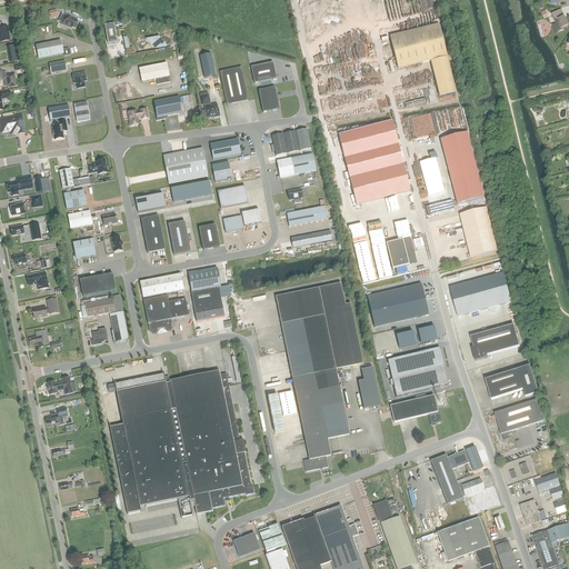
[(562,29),(568,27),(565,17),(560,19),(560,17),(563,16),(561,10),(551,15),(556,25),(553,26),(556,32),(562,30),(562,29)]
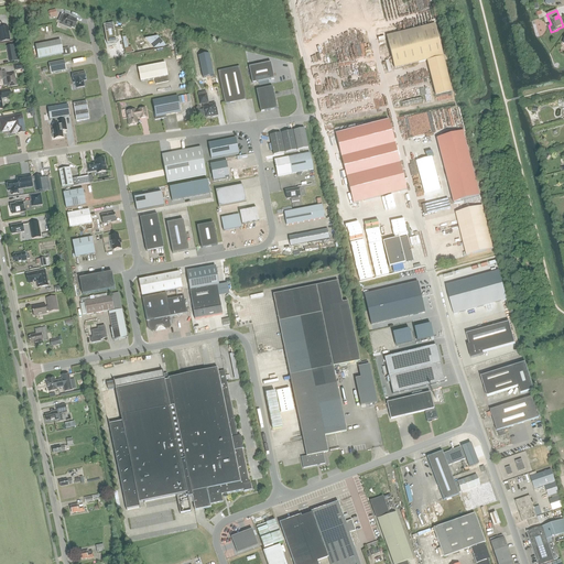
[(61,23),(67,26),(67,28),(71,29),(72,28),(74,29),(77,22),(74,20),(75,19),(64,15),(61,14),(58,21),(61,23)]
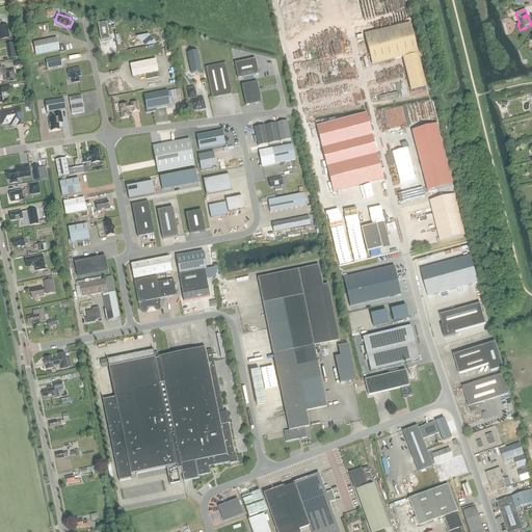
[(107,23),(98,24),(101,42),(110,41),(107,23)]
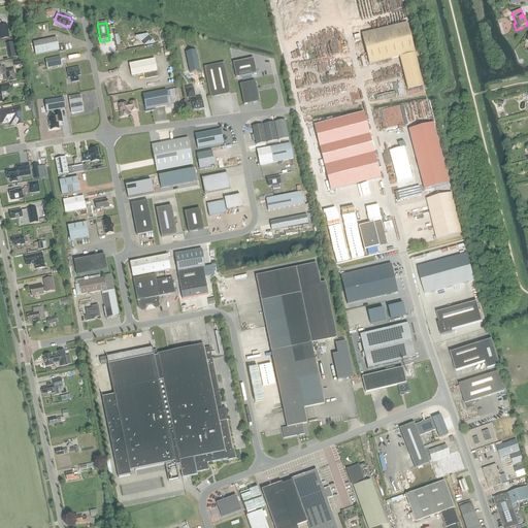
[(362,34),(369,65),(399,57),(407,89),(423,86),(406,23),(362,34)]
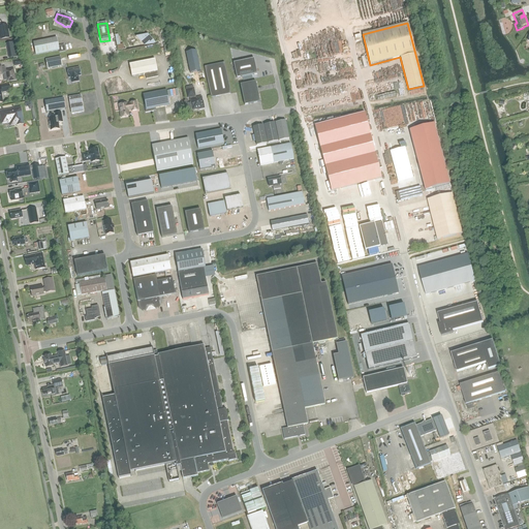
[(0,39),(0,40),(9,38),(7,25),(1,26),(0,25),(0,39)]
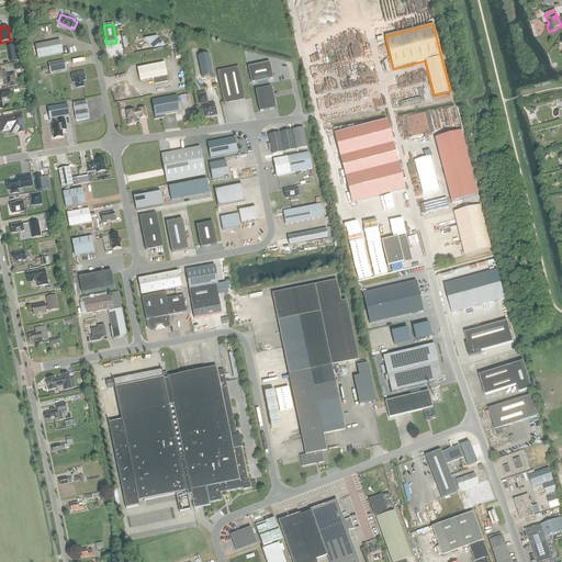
[(157,36),(144,38),(153,48),(166,46),(157,36)]
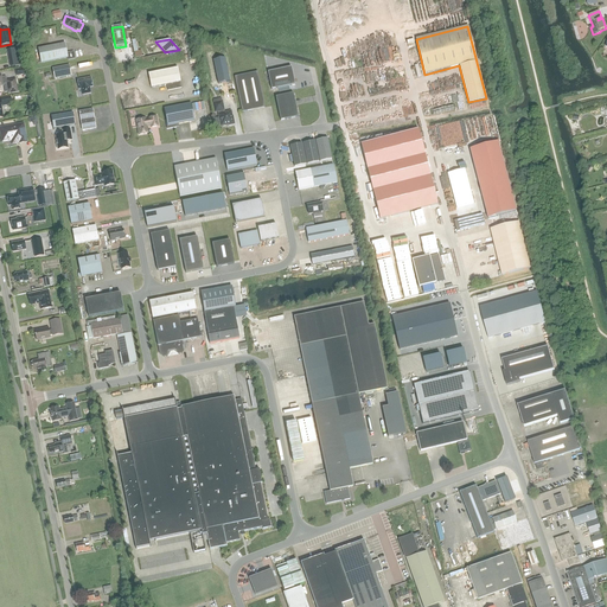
[(74,52),(66,52),(65,44),(38,49),(42,63),(68,58),(68,59),(75,58),(74,52)]
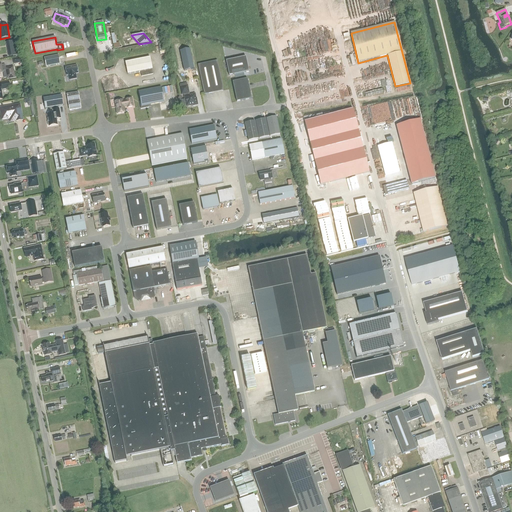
[(193,65),(188,40),(178,42),(182,62),(179,62),(180,68),(187,67),(187,66),(193,65)]
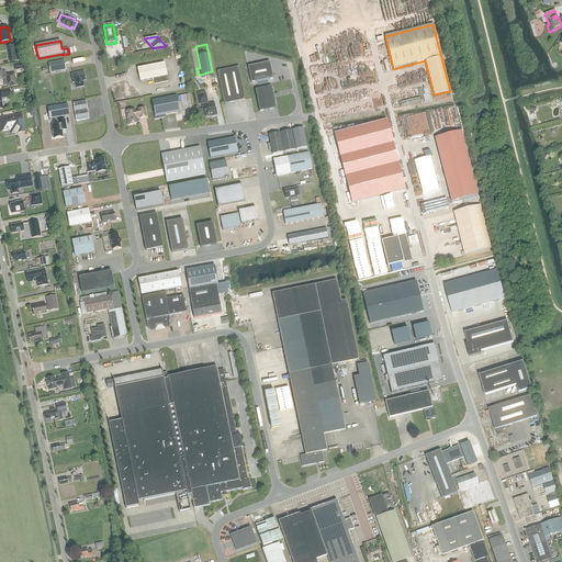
[(15,45),(7,46),(9,63),(18,60),(15,45)]
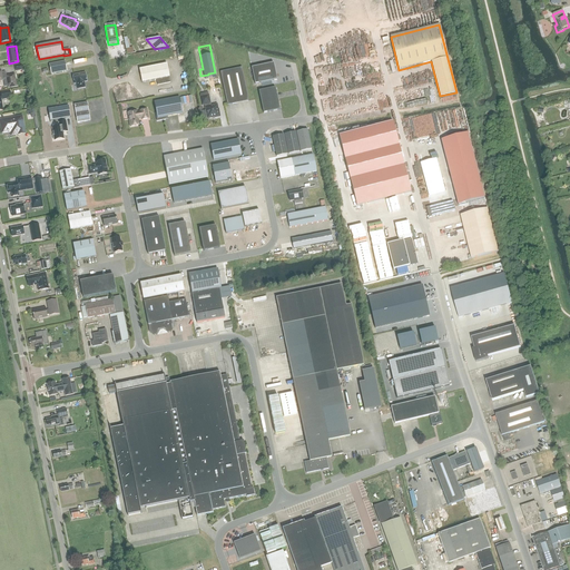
[(49,65),(51,75),(67,71),(65,61),(49,65)]
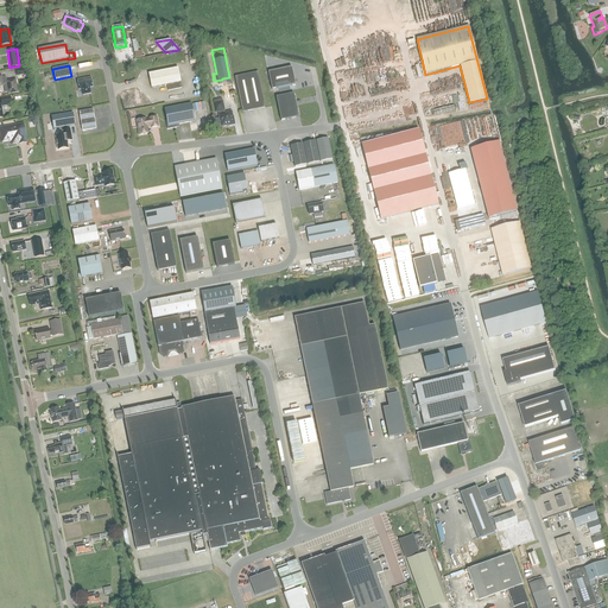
[(296,86),(291,68),(268,73),(272,90),(296,86)]
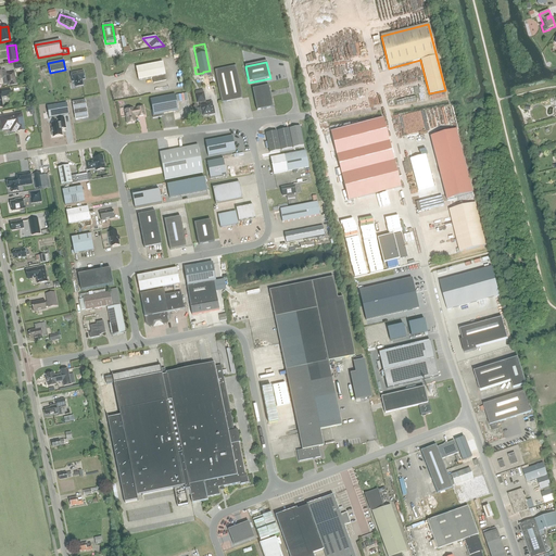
[(163,63),(136,68),(138,81),(152,78),(153,84),(166,80),(165,76),(163,63)]
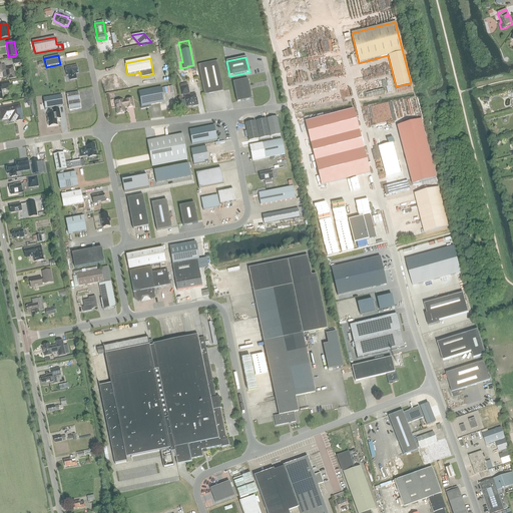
[(223,91),(217,61),(198,65),(204,95),(223,91)]
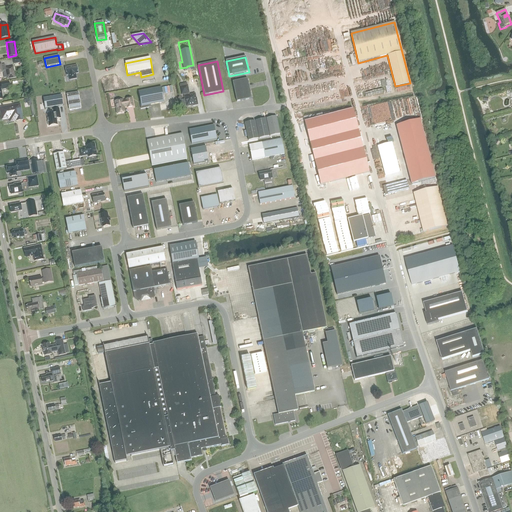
[(1,64),(0,64),(0,72),(2,72),(6,71),(7,79),(15,78),(13,67),(5,68),(5,65),(1,65),(1,64)]
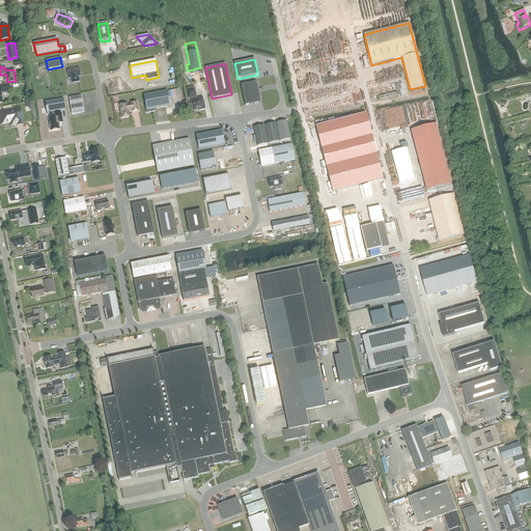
[(79,77),(81,76),(80,68),(67,71),(70,79),(73,78),(74,83),(80,82),(79,77)]
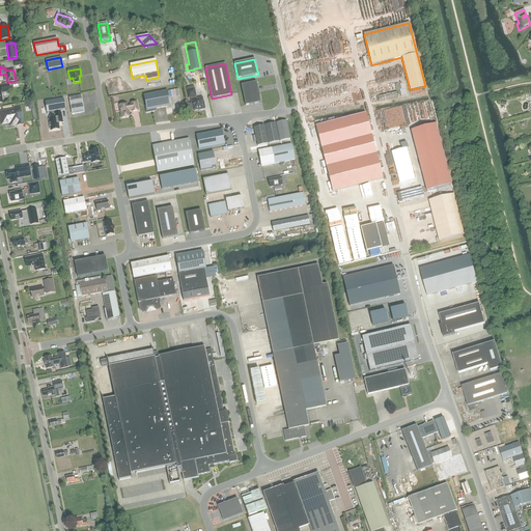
[(245,106),(260,103),(256,82),(241,85),(245,106)]
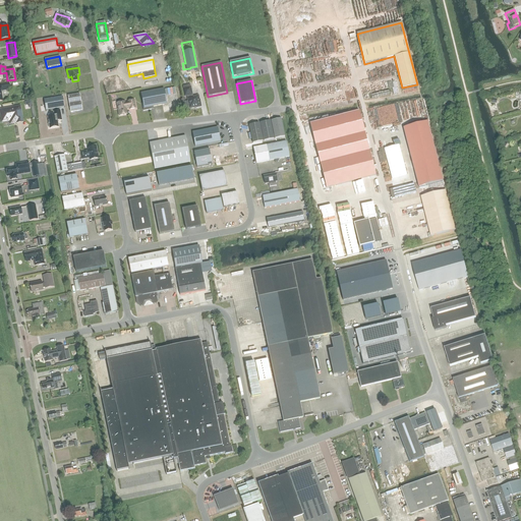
[(1,89),(0,89),(0,101),(2,101),(1,92),(10,90),(9,83),(1,84),(1,89)]
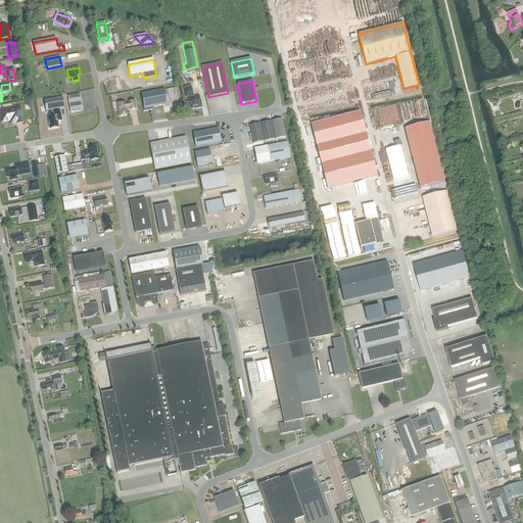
[(202,107),(201,103),(200,103),(199,96),(192,98),(191,96),(193,95),(191,88),(184,90),(185,97),(188,96),(188,98),(191,109),(197,108),(202,107)]
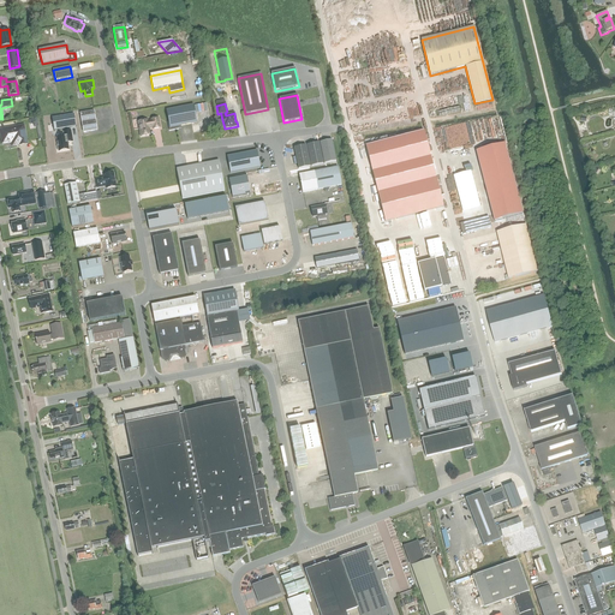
[(166,111),(169,124),(168,124),(169,131),(178,130),(178,126),(197,123),(193,106),(166,111)]
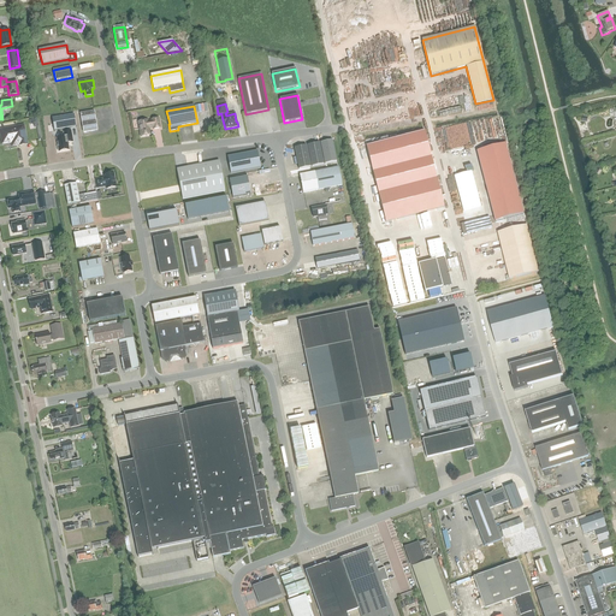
[(94,111),(81,113),(83,132),(98,130),(94,111)]
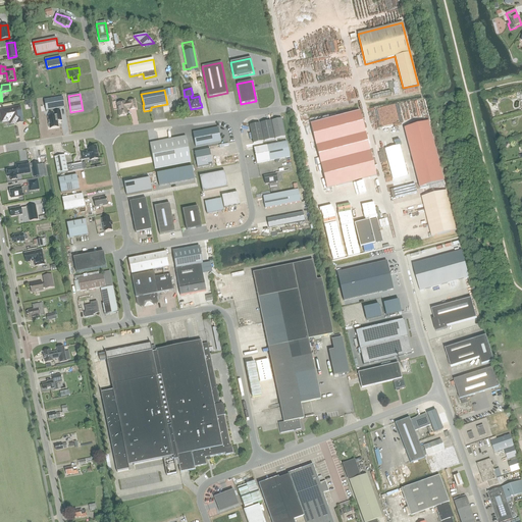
[(62,97),(44,100),(45,111),(64,108),(62,97)]
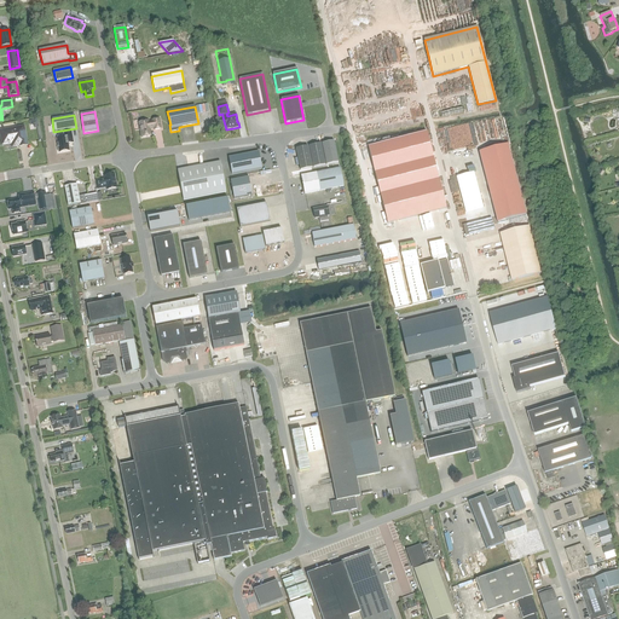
[(142,138),(151,136),(150,128),(154,128),(154,131),(161,129),(158,120),(152,121),(152,122),(149,122),(148,121),(139,123),(142,138)]
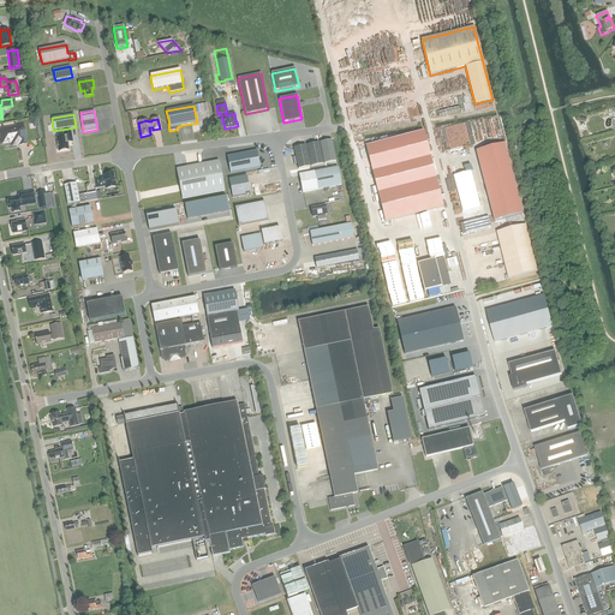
[(11,129),(1,131),(3,142),(5,142),(6,143),(12,142),(13,143),(13,144),(15,145),(25,144),(25,142),(27,141),(24,126),(10,129),(11,129)]
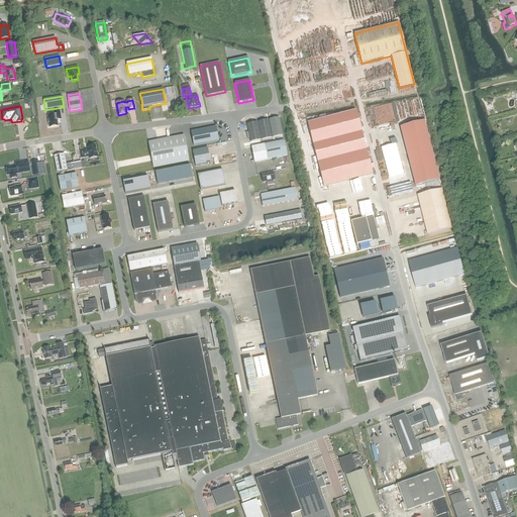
[(54,115),(47,116),(48,123),(47,123),(48,127),(49,126),(49,127),(58,126),(57,120),(61,119),(60,110),(54,111),(54,115)]
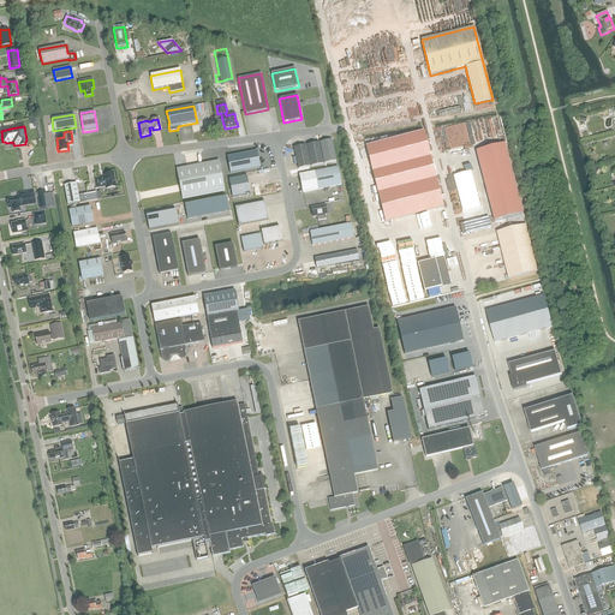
[(365,147),(384,222),(443,207),(424,131),(365,147)]
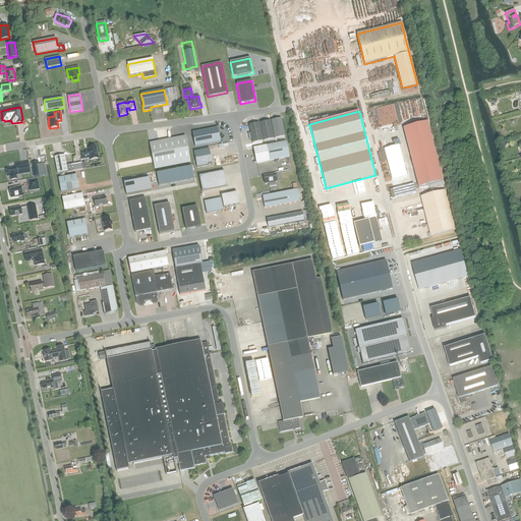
[(271,121),(275,138),(285,136),(281,119),(271,121)]
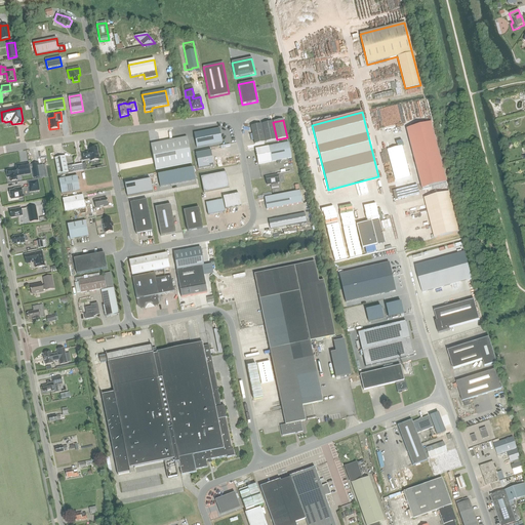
[(261,124),(266,143),(276,140),(272,122),(261,124)]
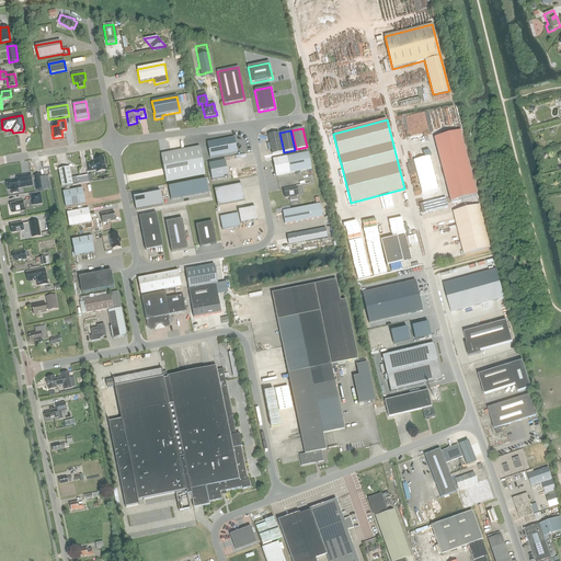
[(434,138),(450,202),(477,195),(461,130),(434,138)]
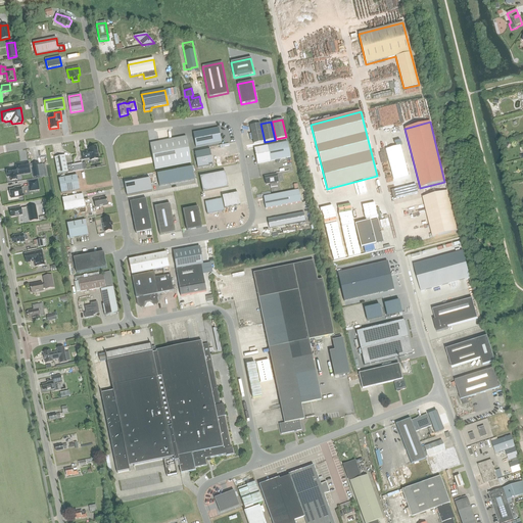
[(250,126),(253,144),(264,142),(260,124),(250,126)]
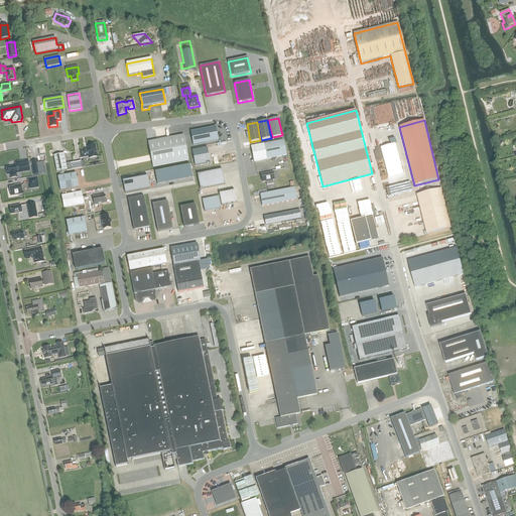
[(213,127),(188,132),(190,146),(216,141),(213,127)]
